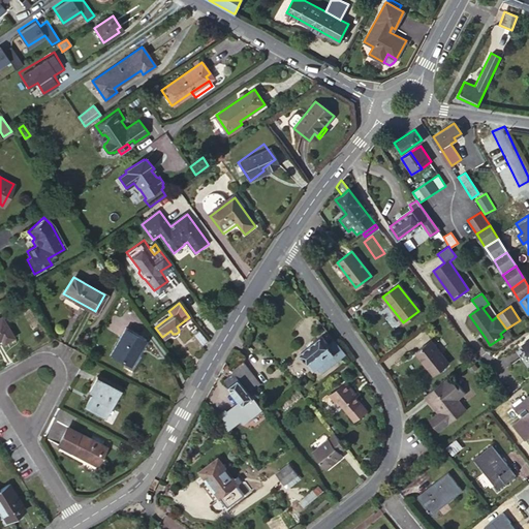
[(1,316),(0,316),(0,338),(2,342),(12,337),(1,316)]
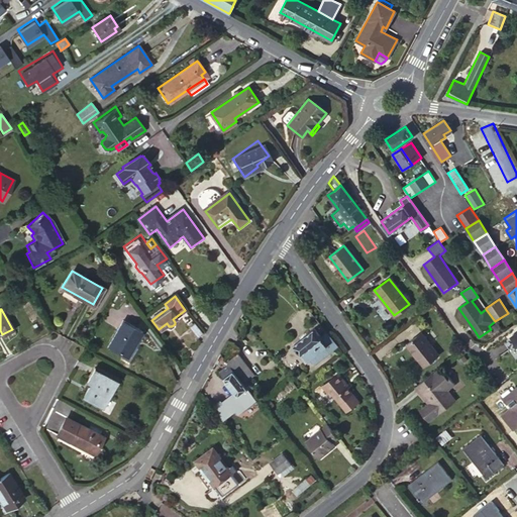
[(120,320),(107,345),(125,354),(131,344),(133,346),(141,332),(120,320)]
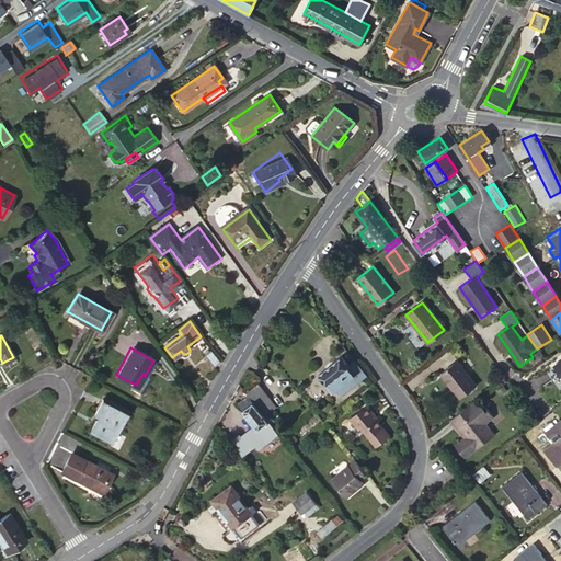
[(210,350),(204,354),(213,367),(219,362),(210,350)]
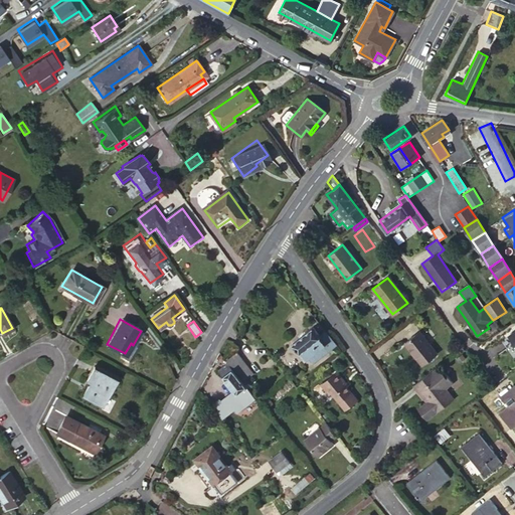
[(313,363),(336,345),(325,332),(319,336),(312,327),(292,343),(299,353),(298,354),(304,361),(308,357),(313,363)]
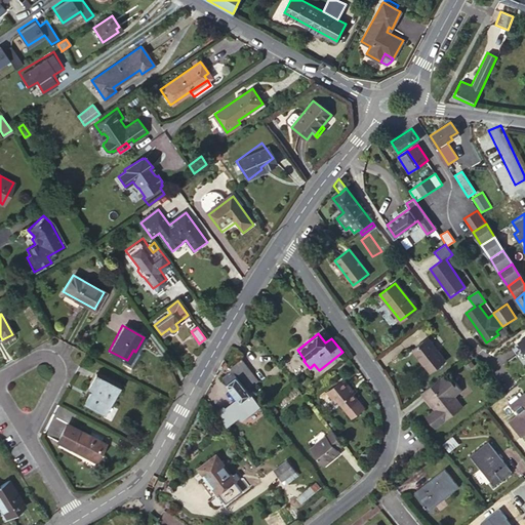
[(444,361),(427,339),(412,351),(430,372),(444,361)]
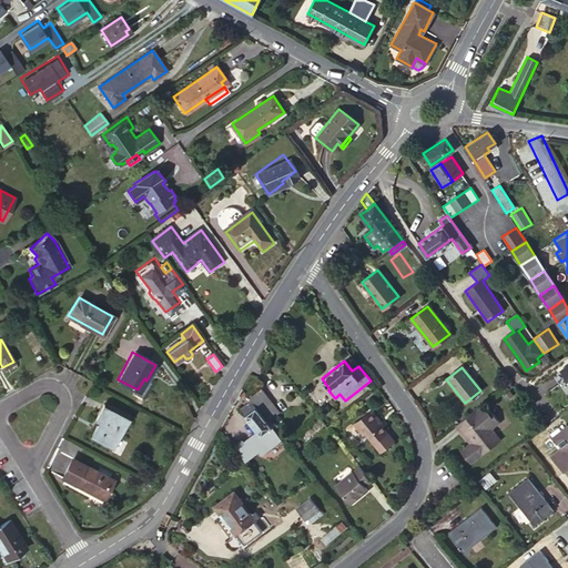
[(249,397),(251,401),(263,415),(274,406),(260,388),(249,397)]
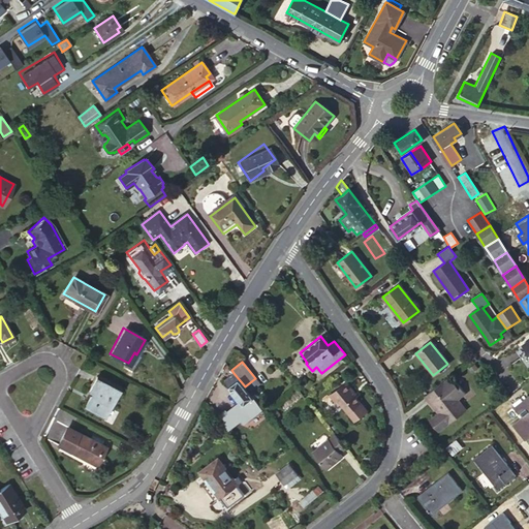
[(241,421),(244,424),(261,409),(268,416),(255,400),(249,392),(245,386),(234,373),(224,380),(241,402),(232,408),(241,421)]
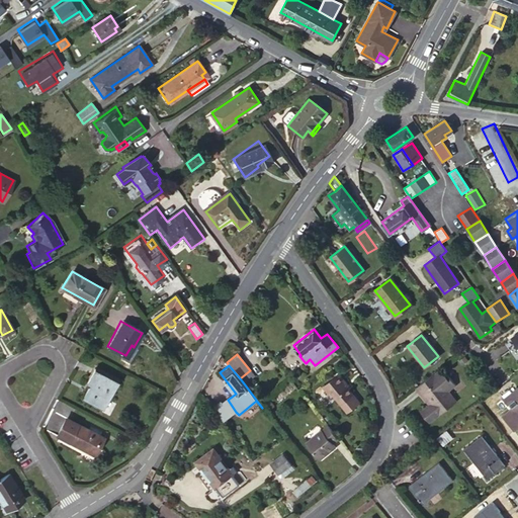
[(90,391),(87,389),(83,398),(103,409),(117,380),(94,368),(87,382),(90,384),(92,385),(90,391)]
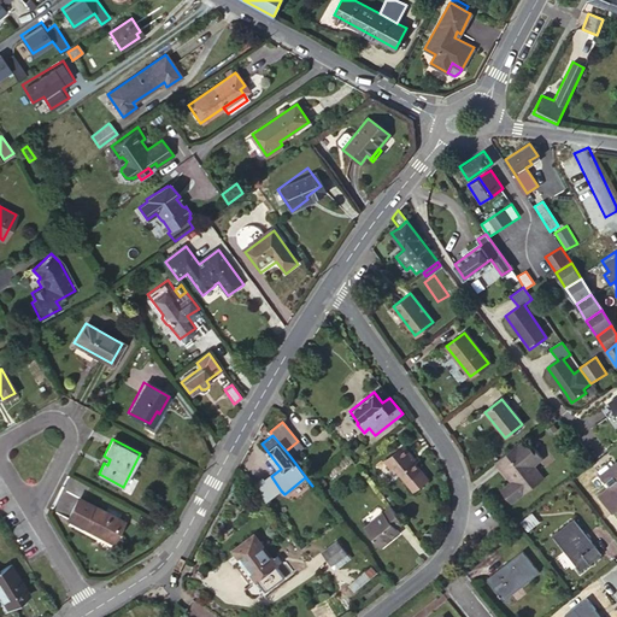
[(528,447),(523,439),(497,460),(512,481),(511,482),(500,491),(511,504),(542,479),(533,466),(542,459),(530,445),(528,447)]
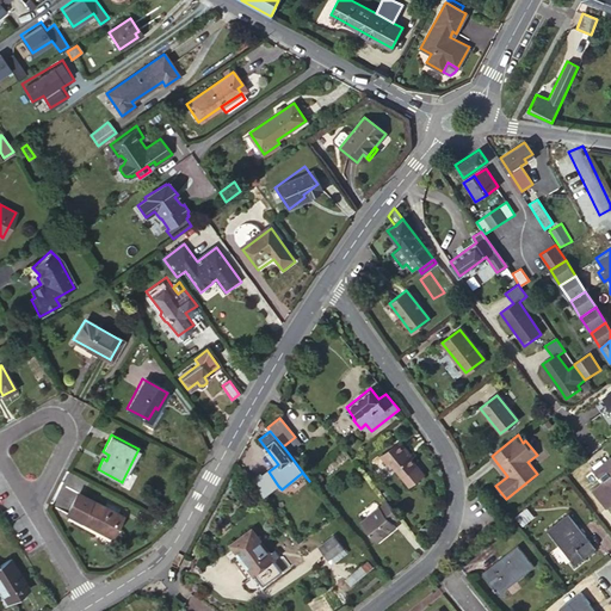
[(295,437),(283,446),(288,452),(291,450),(300,443),(295,437)]
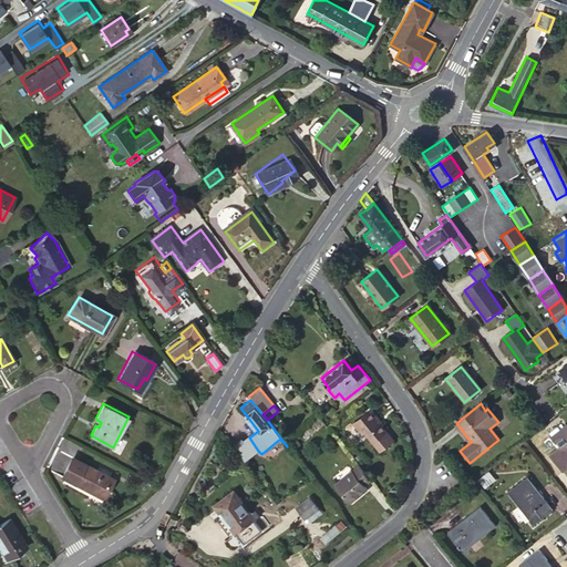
[(378,423),(381,422),(370,410),(352,423),(357,430),(360,426),(361,430),(379,450),(391,440),(381,426),(378,423)]
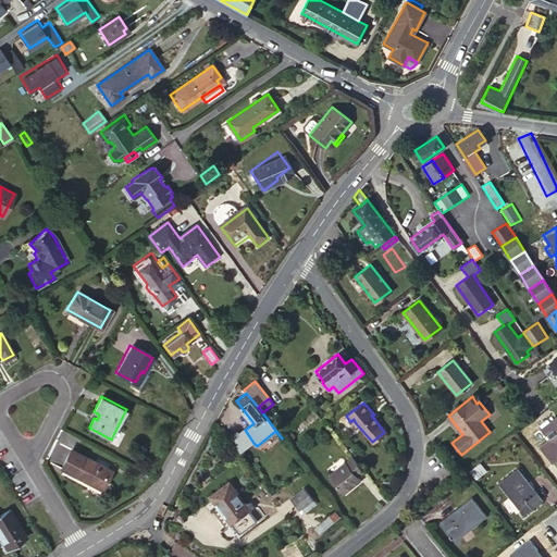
[(262,412),(269,421),(272,419),(265,410),(262,412)]
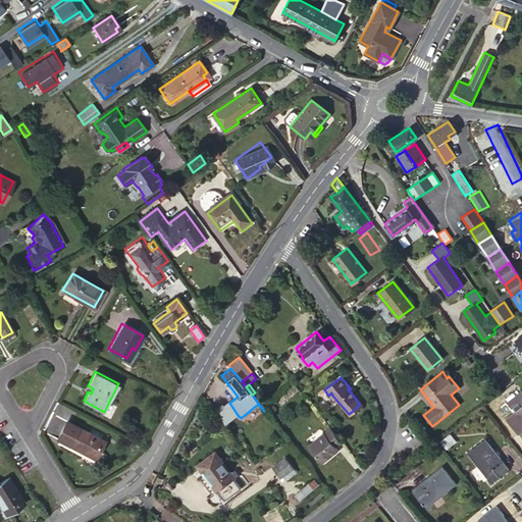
[(420,389),(419,390),(432,408),(433,407),(420,389)]
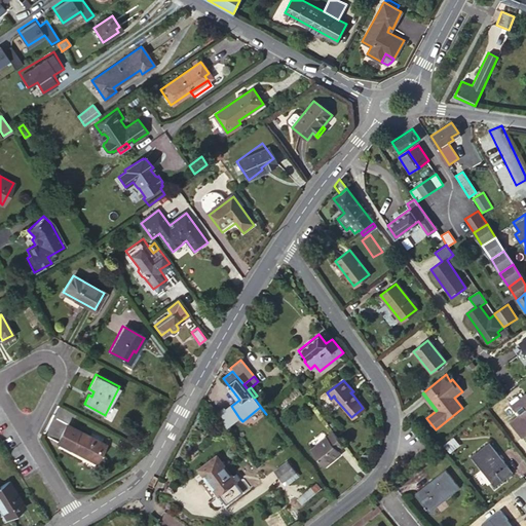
[(511,405),(516,411),(524,406),(525,408),(525,410),(524,412),(523,411),(519,415),(510,422),(521,438),(525,434),(525,395),(525,393),(511,405)]
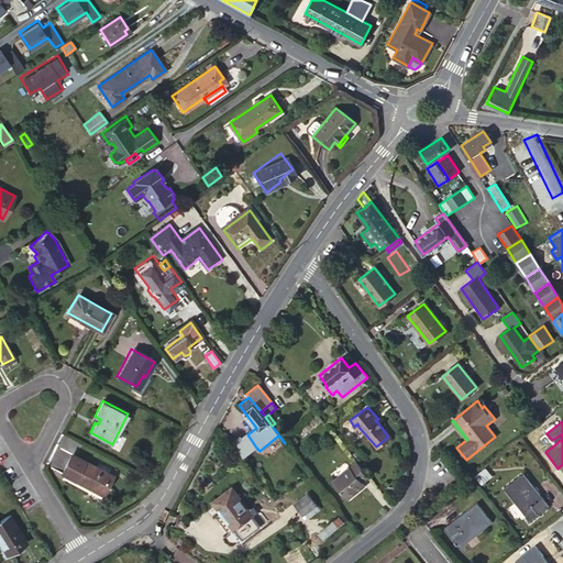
[(247,434),(242,439),(252,452),(256,448),(247,434)]
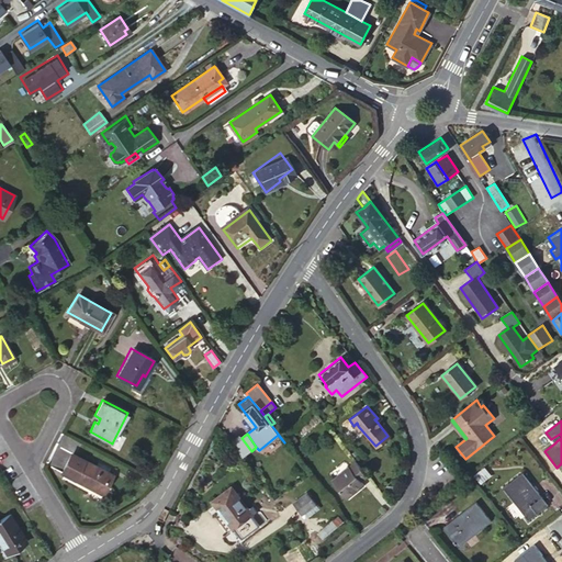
[(561,436),(560,434),(551,439),(554,444),(559,439),(560,440),(561,438),(561,436)]
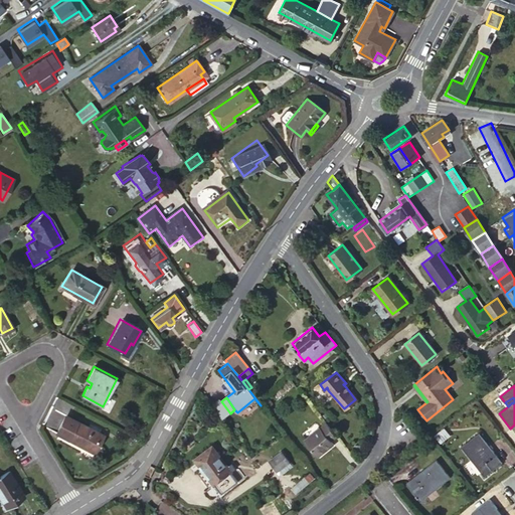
[(219,399),(211,405),(222,419),(230,413),(221,401),(219,399)]
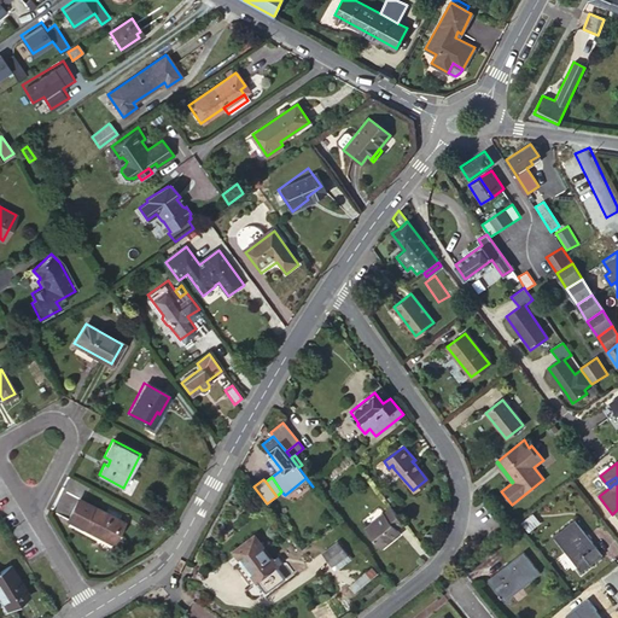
[(68,483),(64,490),(74,493),(76,487),(68,483)]
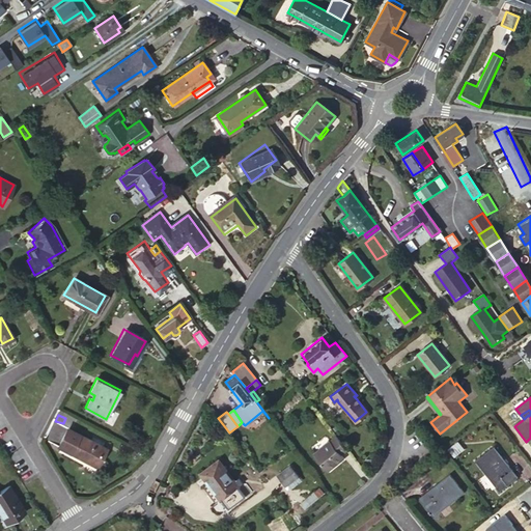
[(79,435),(70,452),(96,467),(106,448),(79,435)]
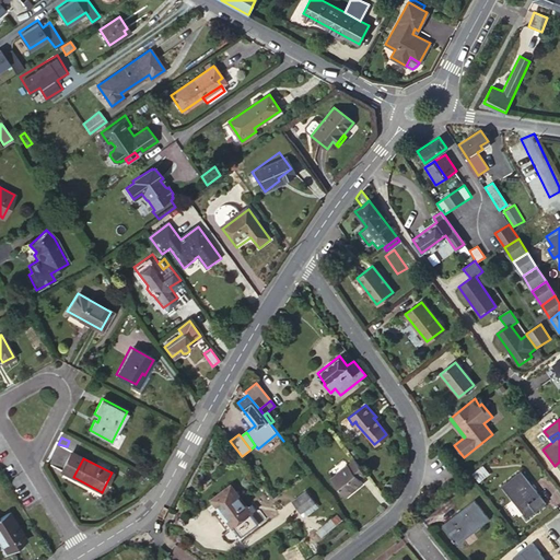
[(366,474),(353,459),(330,478),(346,498),(362,483),(359,479),(366,474)]
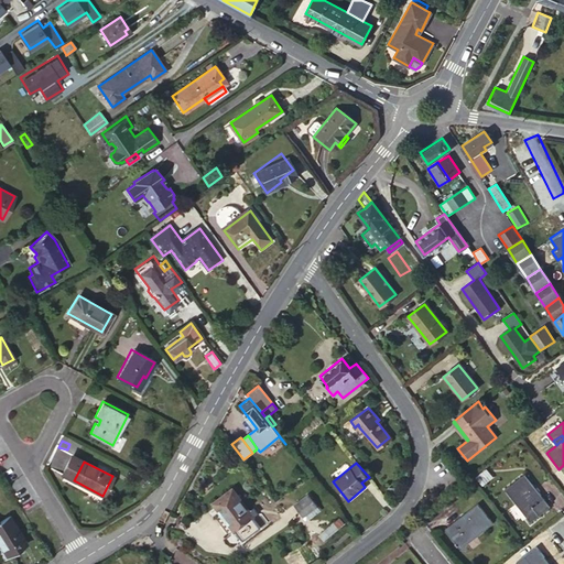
[(490,474),(486,468),(475,476),(479,483),(490,474)]
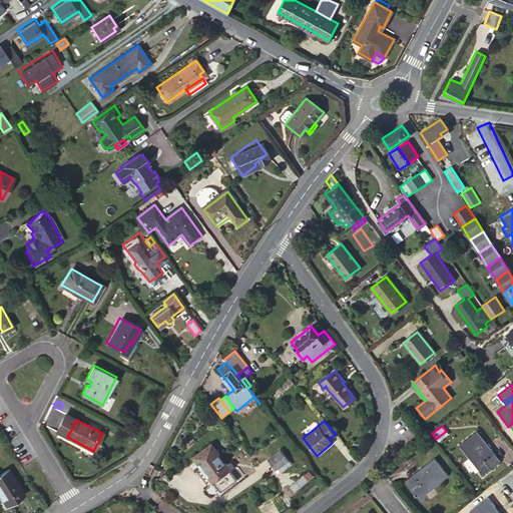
[(499,460),(476,432),(459,445),(482,474),(499,460)]
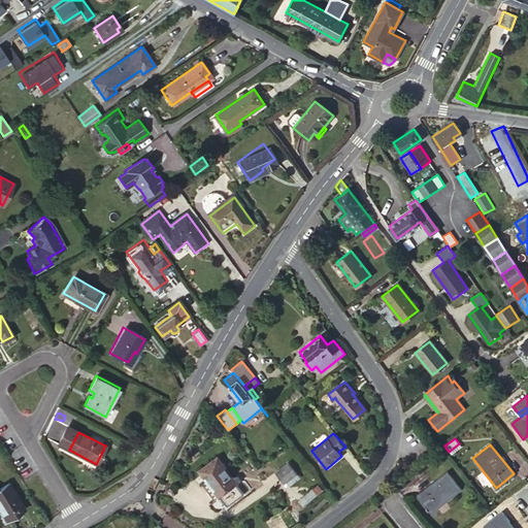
[(198,470),(219,496),(220,496),(227,505),(243,493),(236,484),(240,481),(236,475),(233,477),(217,457),(198,470)]
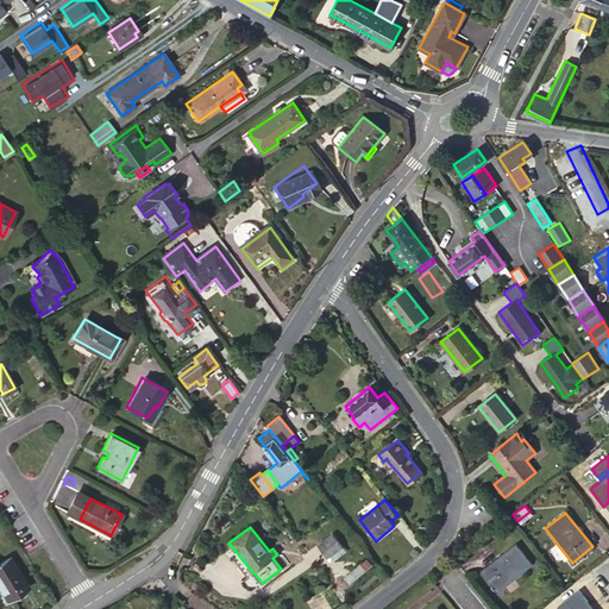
[(332,534),(316,545),(326,557),(340,546),(332,534)]
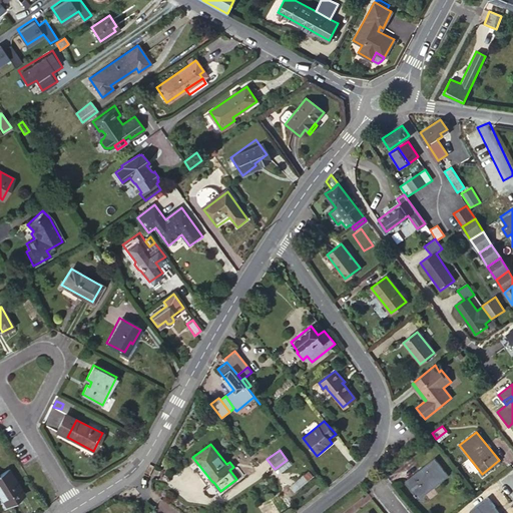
[(447,476),(433,458),(405,481),(419,498),(447,476)]
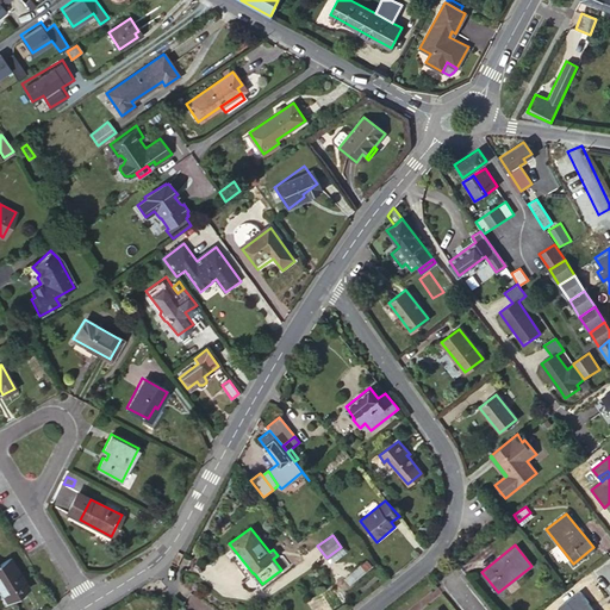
[(10,558),(0,564),(0,591),(6,602),(29,589),(10,558)]
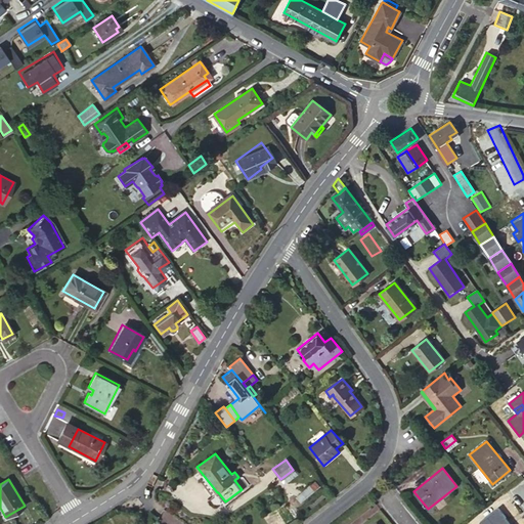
[(319,486),(315,480),(301,491),(305,497),(319,486)]
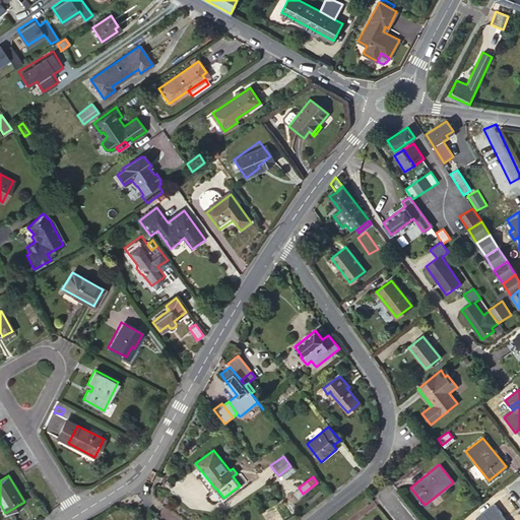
[(505,519),(494,505),(476,518),(477,519),(505,519)]
